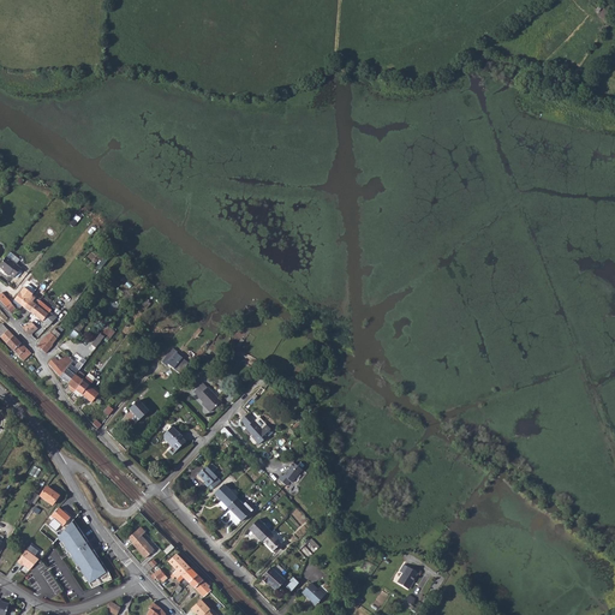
[(77,214),(71,224),(76,226),(81,218),(77,214)]
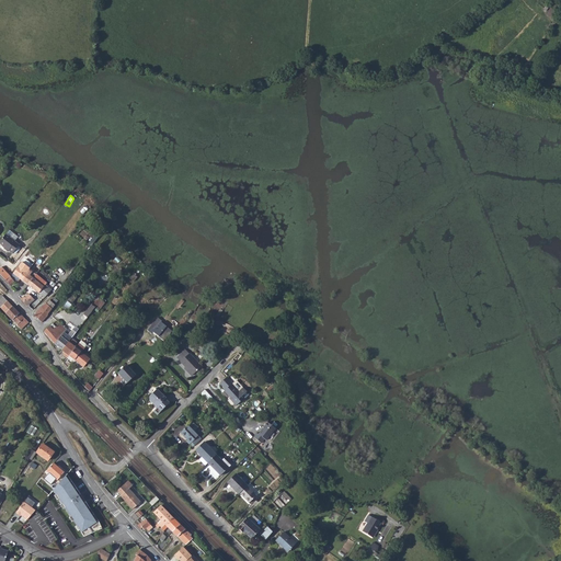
[(7,235),(0,242),(6,248),(4,249),(8,252),(9,251),(12,254),(20,247),(7,235)]
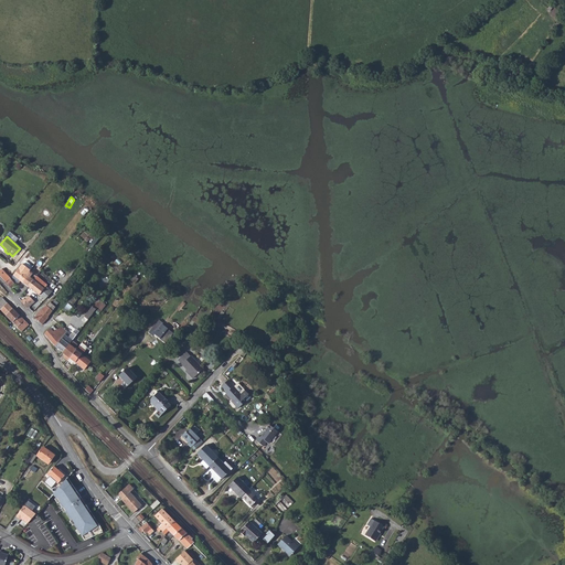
[(19,268),(13,276),(19,280),(27,272),(28,269),(31,266),(25,262),(22,265),(22,264),(19,268)]
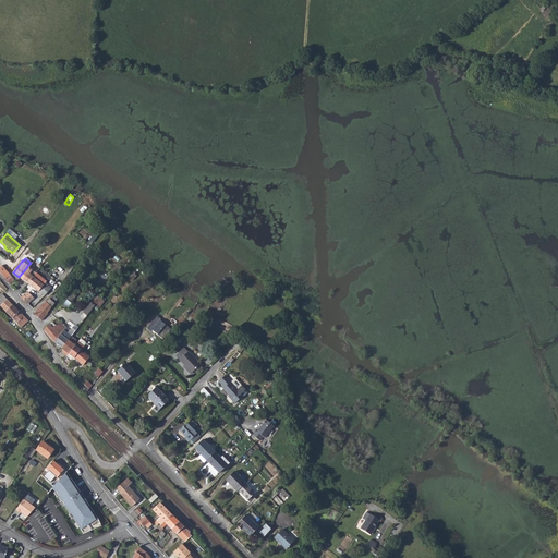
[(29,267),(27,266),(26,268),(19,277),(28,283),(33,277),(35,275),(37,273),(29,267)]
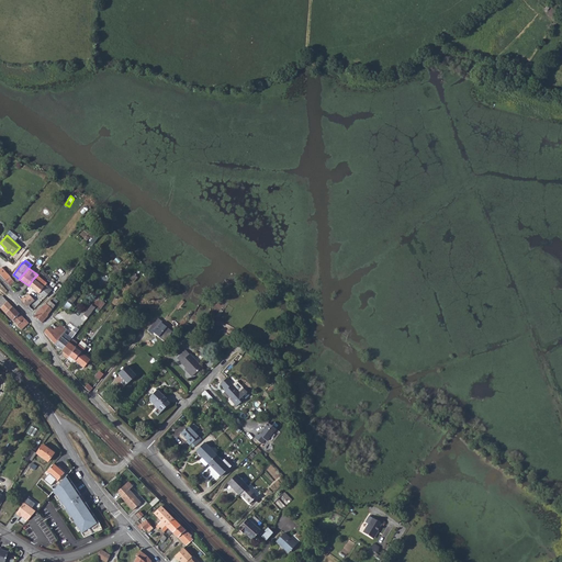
[(29,285),(44,298),(51,290),(45,284),(47,282),(37,274),(35,277),(33,279),(29,285)]
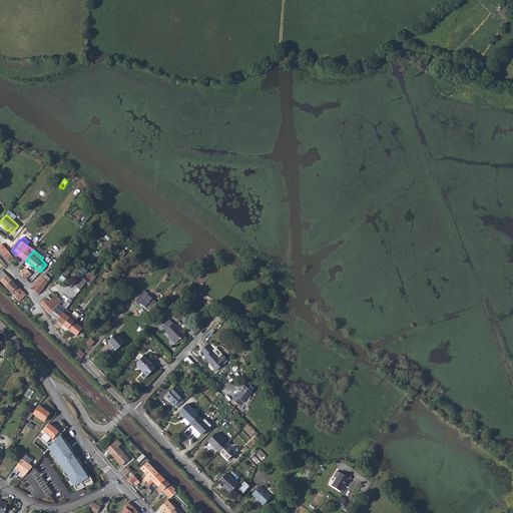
[(19,272),(18,273),(23,280),(30,274),(26,269),(25,270),(23,268),(20,271),(21,272),(19,272)]
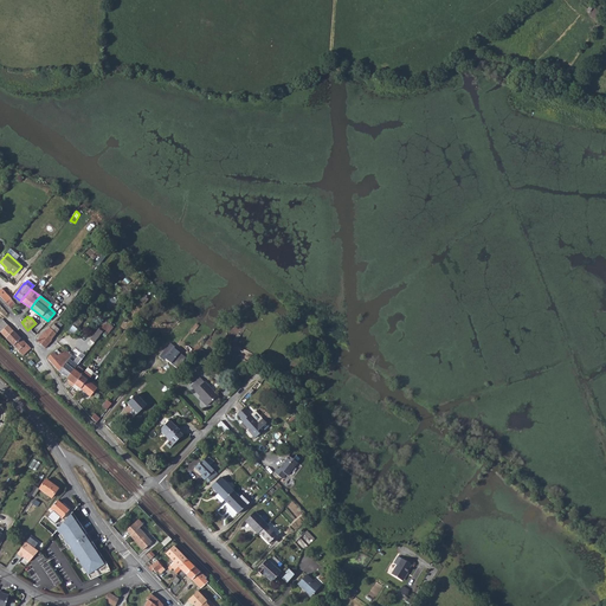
[(0,321),(0,331),(13,346),(20,337),(2,320),(0,321)]
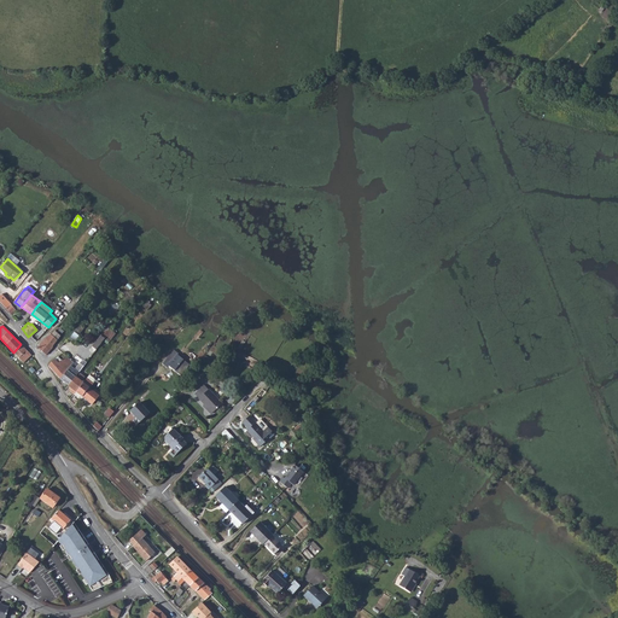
[(36,348),(46,355),(53,347),(52,345),(58,339),(52,336),(51,334),(47,336),(36,348)]
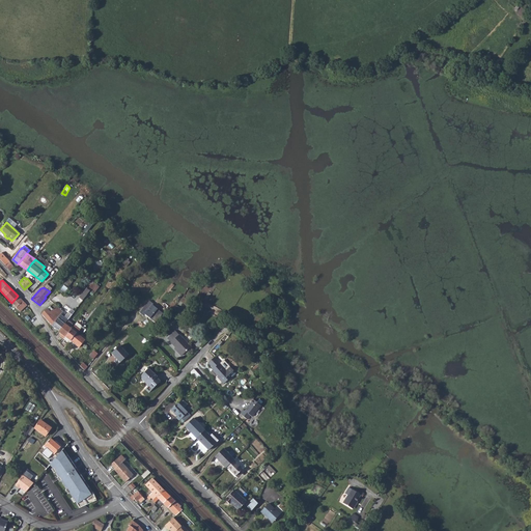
[(83,300),(90,290),(87,287),(80,297),(83,300)]
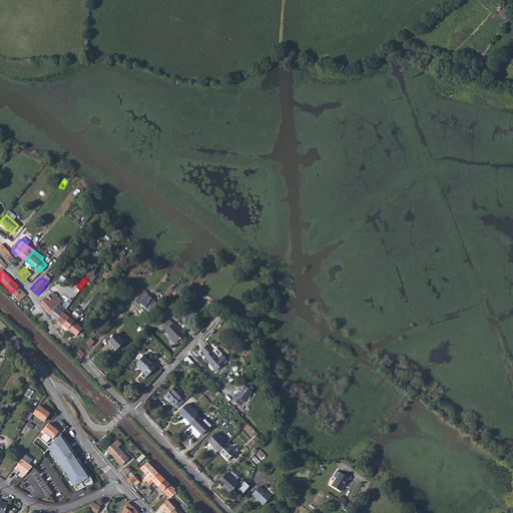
[(17,286),(11,293),(16,297),(20,301),(25,294),(17,286)]
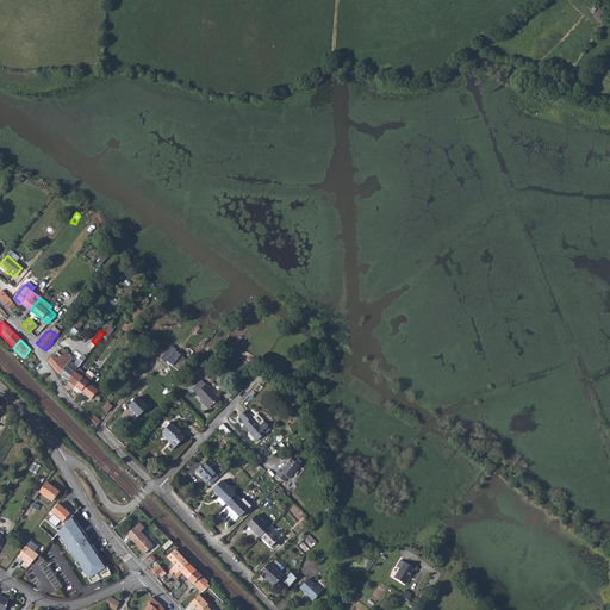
[(165,363),(166,362),(178,372),(187,361),(175,352),(176,350),(170,347),(160,360),(165,363)]
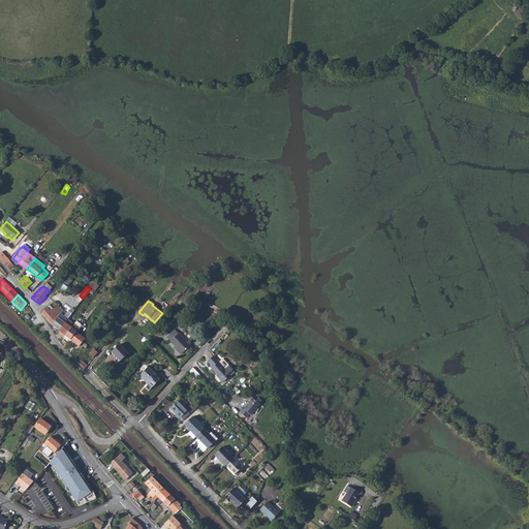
[(48,307),(41,312),(52,324),(63,310),(57,305),(53,308),(50,310),(48,307)]
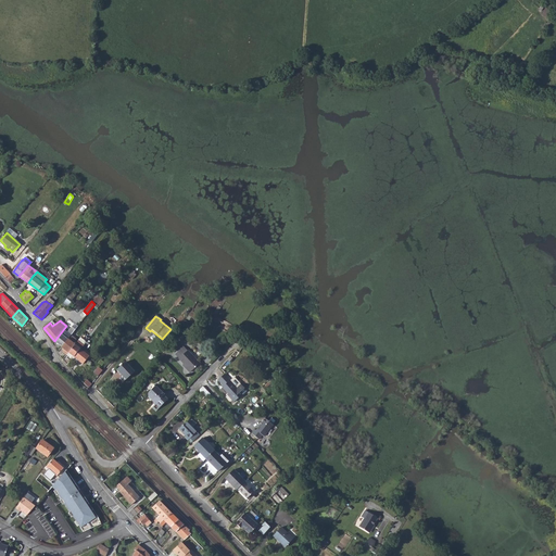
[(66,326),(54,341),(55,343),(61,348),(71,335),(76,329),(72,326),(70,329),(66,326)]
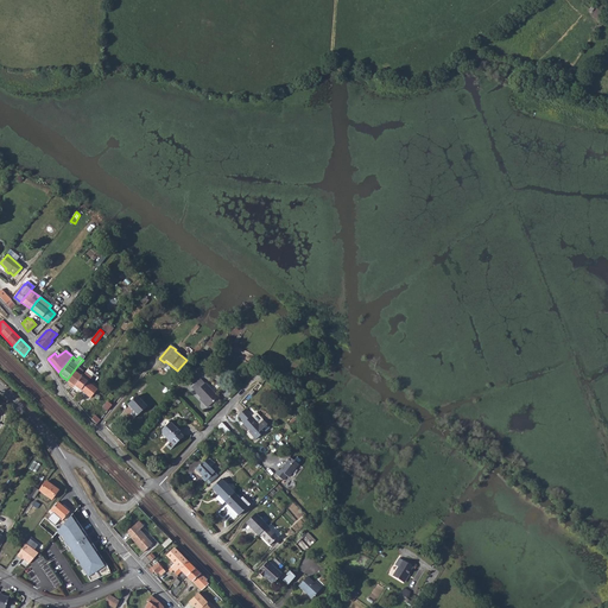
[(77,366),(67,380),(73,384),(70,386),(73,388),(75,386),(82,377),(81,375),(83,371),(77,366)]
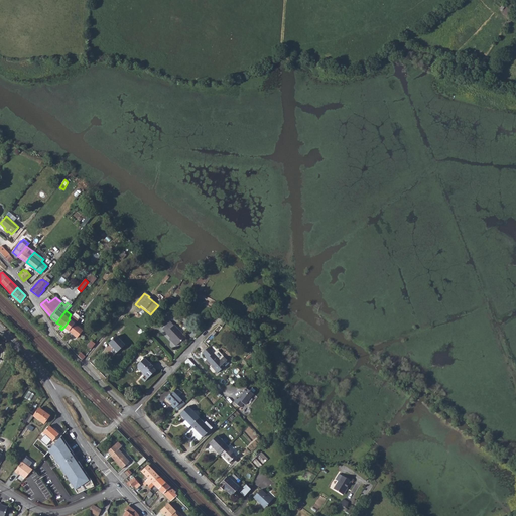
[(70,319),(63,328),(69,332),(75,324),(76,321),(80,317),(75,313),(72,317),(70,319)]
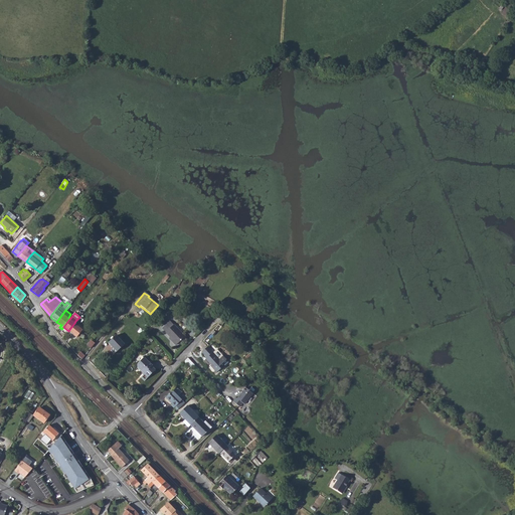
[(170,321),(166,326),(169,330),(174,325),(170,321)]
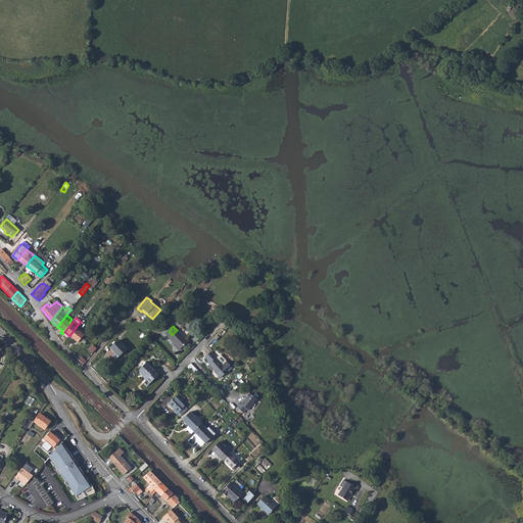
[(69,336),(67,338),(72,341),(74,339),(78,342),(84,335),(76,328),(69,336)]
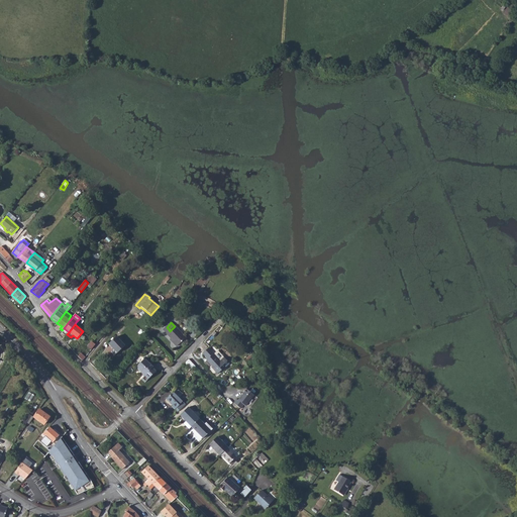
[(168,333),(167,333),(175,341),(174,343),(176,346),(186,337),(175,326),(170,331),(168,333)]
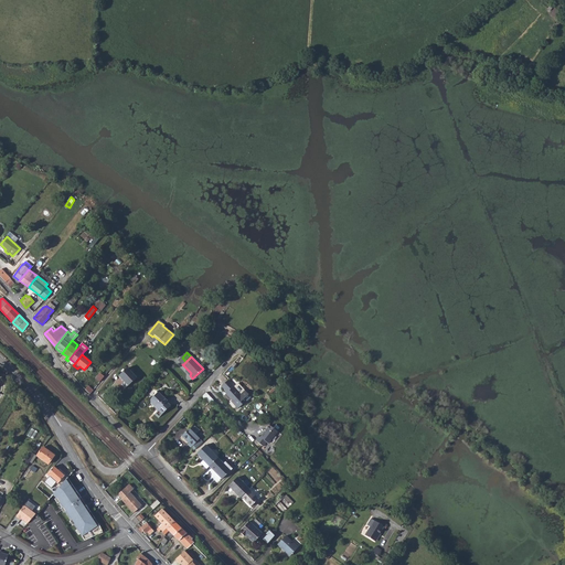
[(126,368),(118,375),(128,384),(135,376),(126,368)]
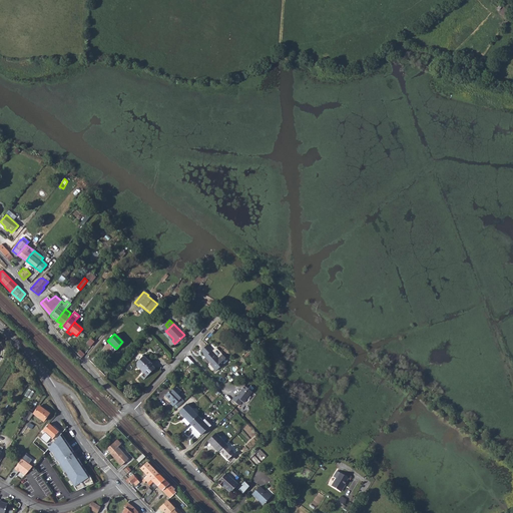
[(222,358),(218,354),(215,357),(204,345),(198,350),(203,356),(202,357),(210,366),(209,366),(213,371),(218,366),(216,364),(222,358)]
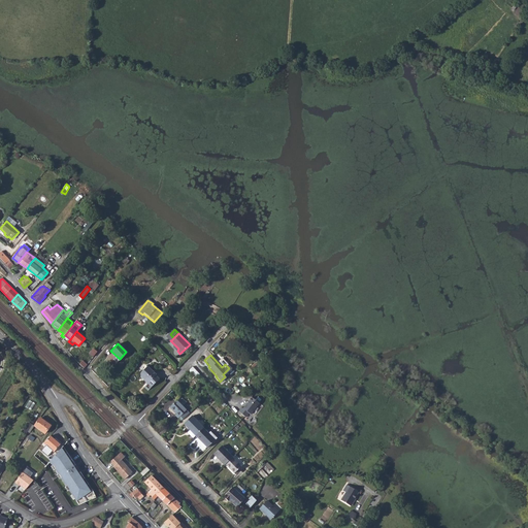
[(139,373),(147,366),(144,363),(136,370),(139,373)]
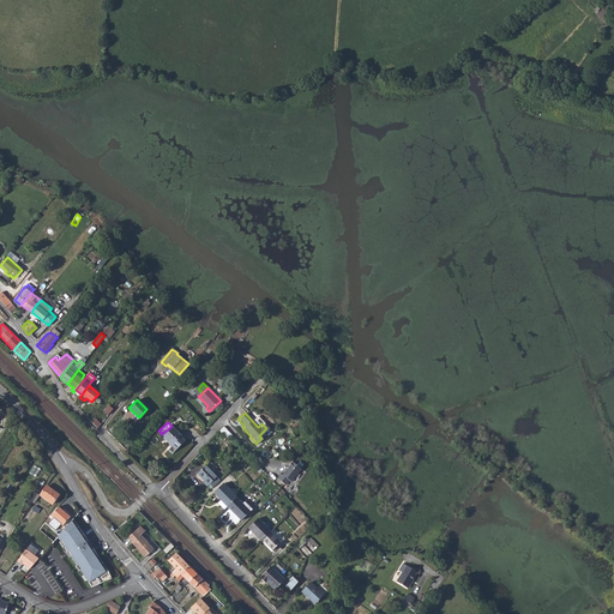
[(173,426),(164,434),(164,438),(173,446),(169,450),(173,453),(185,441),(181,437),(182,435),(173,426)]
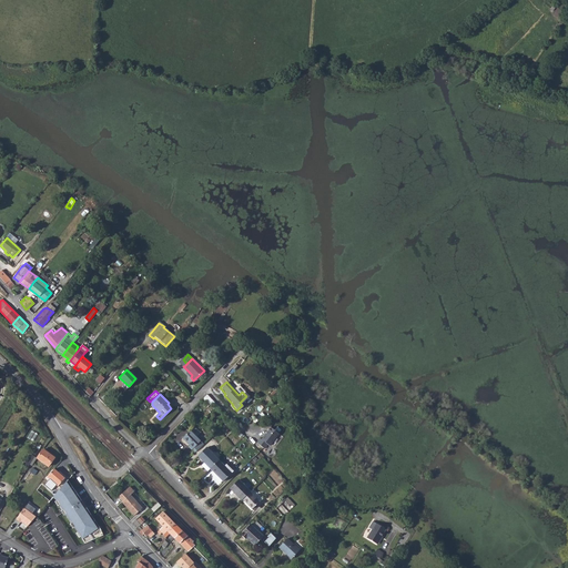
[(259,437),(256,442),(264,448),(267,444),(269,445),(277,433),(270,426),(261,438),(259,437)]
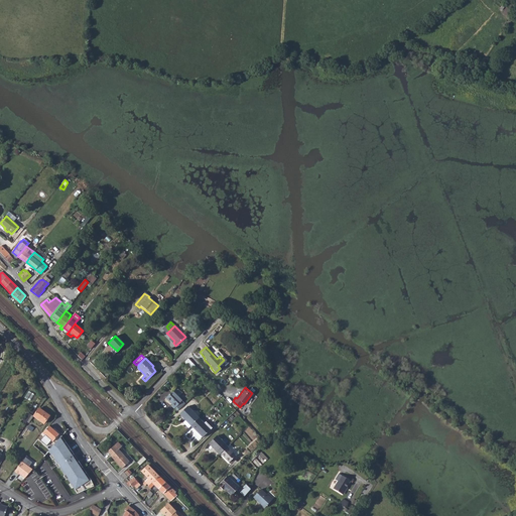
[(185,403),(173,391),(165,398),(172,405),(171,406),(174,409),(176,407),(178,409),(185,403)]
